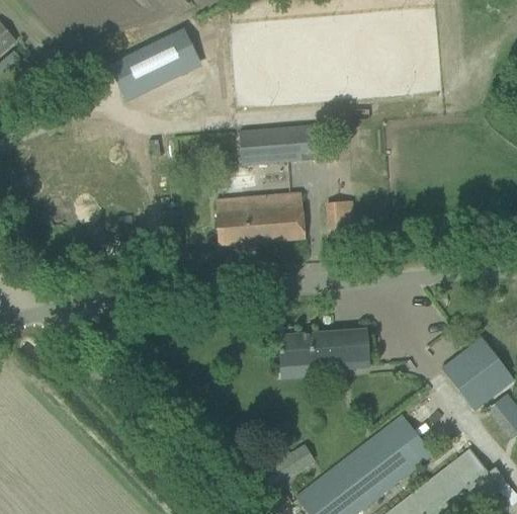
[(0,54),(16,39),(0,20),(0,54)]
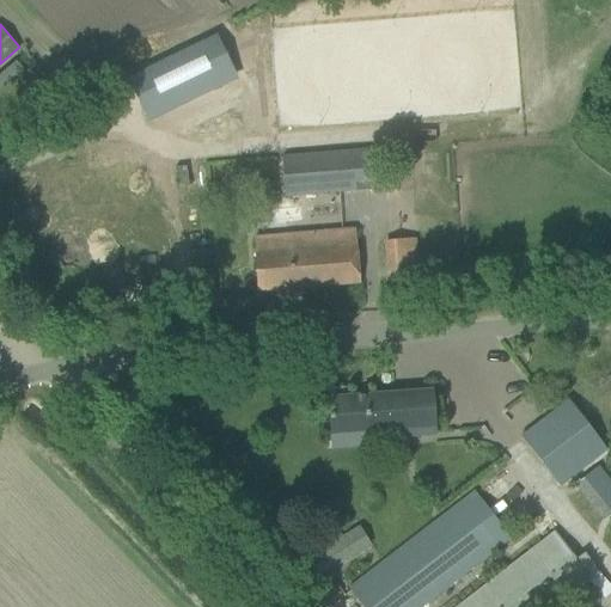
[(129,73),(147,111),(234,69),(217,31),(129,73)]
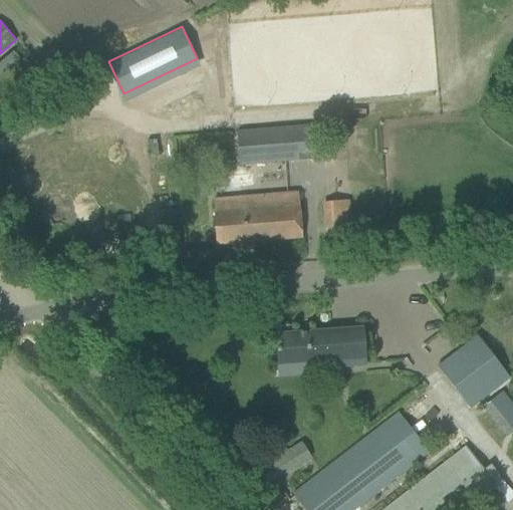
[(218,53),(225,66),(240,58),(234,45),(218,53)]
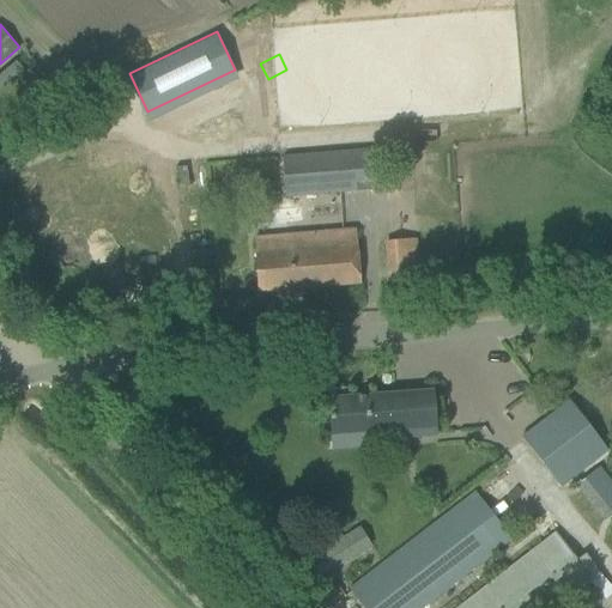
[(284,153),(288,193),(373,186),(369,146),(284,153)]
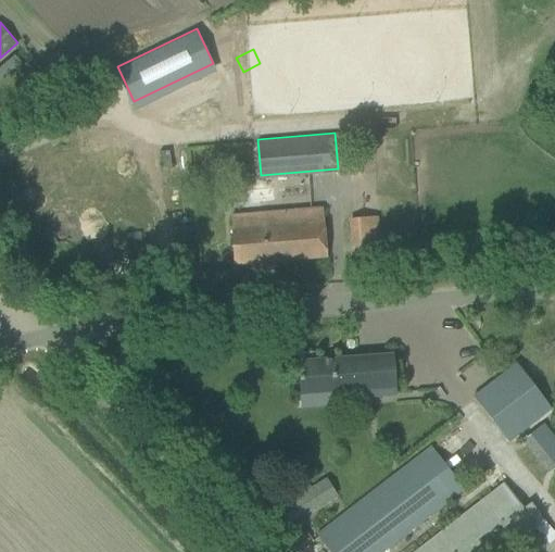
[(232,228),(236,262),(328,254),(324,207),(261,212),(231,214),(232,228)]
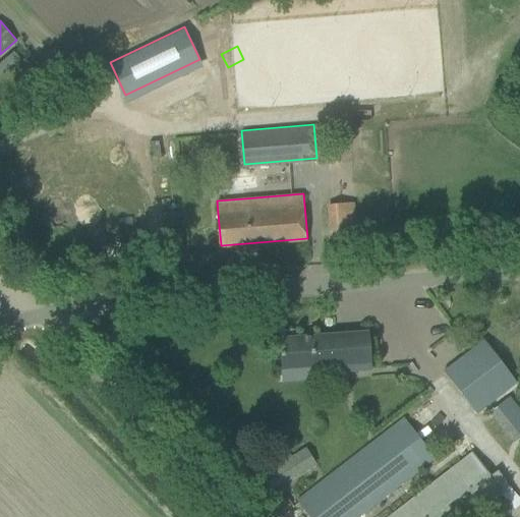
[(330,204),(332,236),(356,234),(354,202),(330,204)]
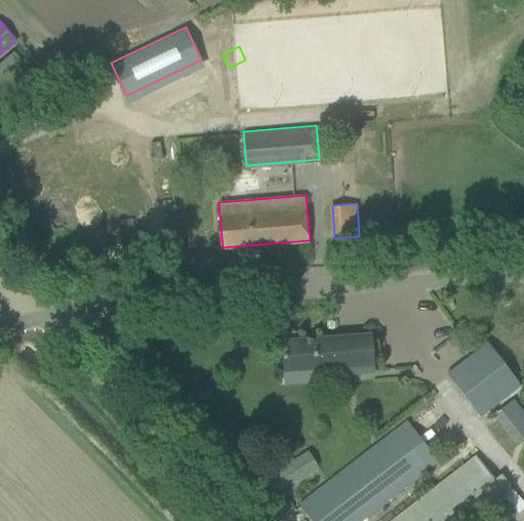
[(133,216),(120,217),(121,226),(134,225),(133,216)]
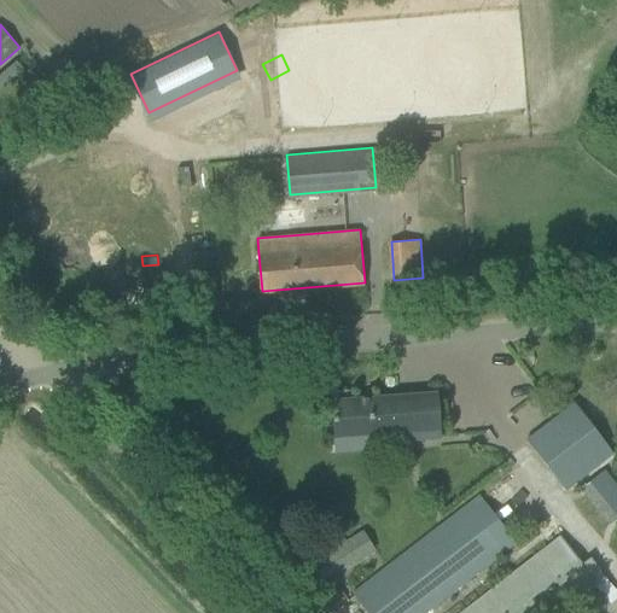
[(437,392),(332,400),(335,436),(377,433),(377,439),(441,435),(438,416),(437,392)]
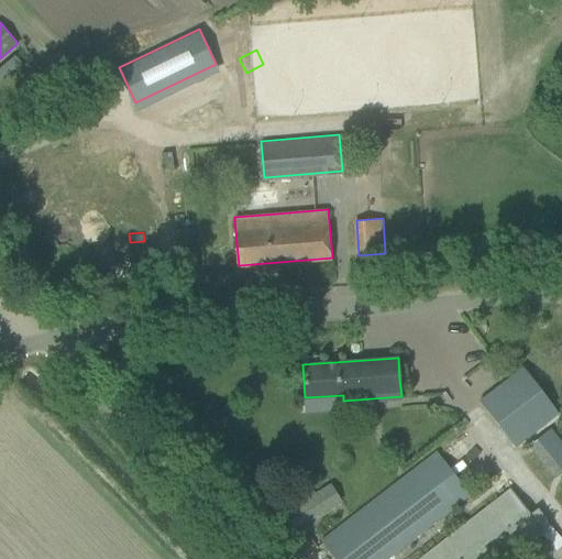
[(482,401),(516,446),(557,415),(522,370),(482,401)]
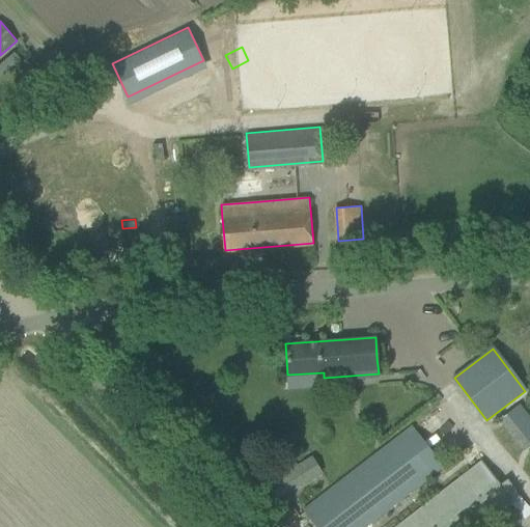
[(304,507),(318,526),(362,526),(443,466),(412,424),(304,507)]
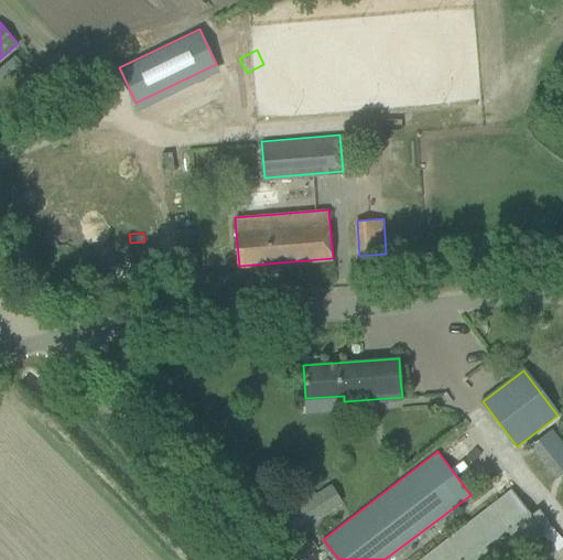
[(332,482),(285,509),(295,526),(342,499),(332,482)]
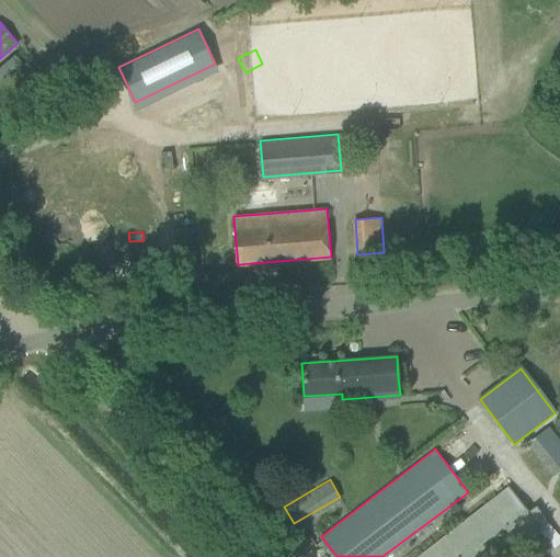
[(506,556),(541,531),(555,547),(559,542),(559,534),(550,524),(537,506),(529,511),(510,486),(416,556),(506,556)]
